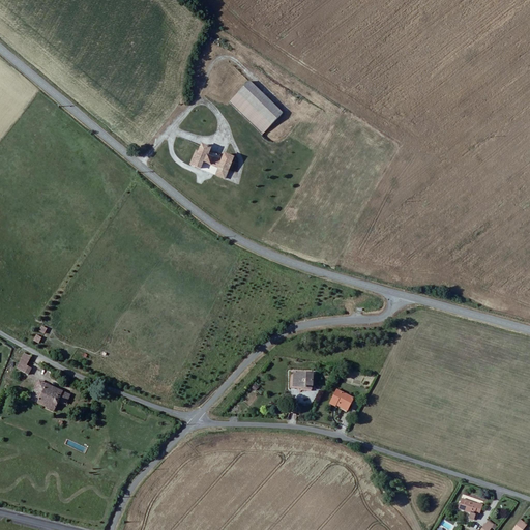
[(229,101),(263,135),(283,114),(249,81),(229,101)]
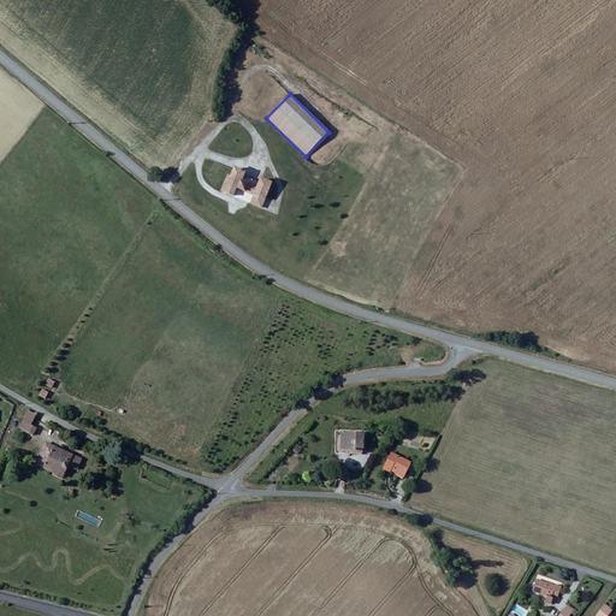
[(247,171),(235,167),(231,178),(227,177),(221,191),(235,197),(238,189),(254,196),(250,205),(264,209),(274,183),(261,178),(258,187),(243,181),(247,171)]
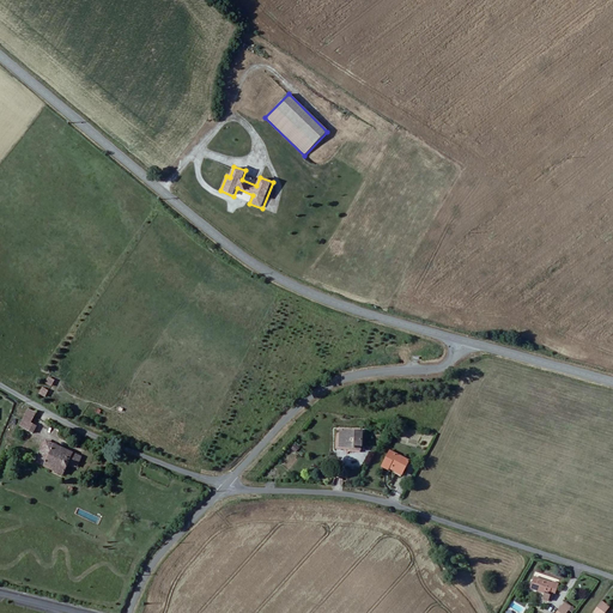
[(44,383),(52,387),(55,380),(49,376),(44,383)]
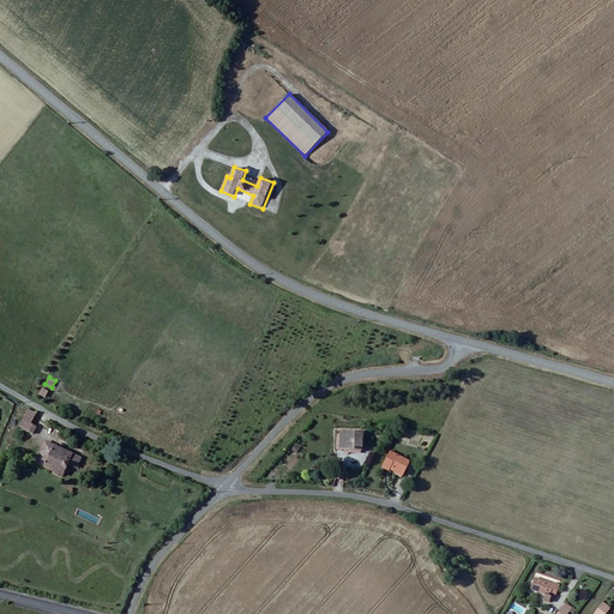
[(46,398),(49,390),(42,386),(38,395),(46,398)]
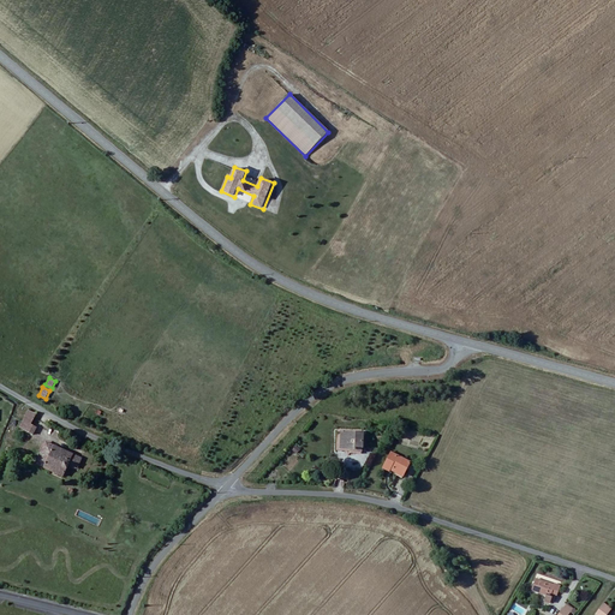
[(31,412),(24,428),(36,435),(39,429),(34,427),(37,417),(31,412)]
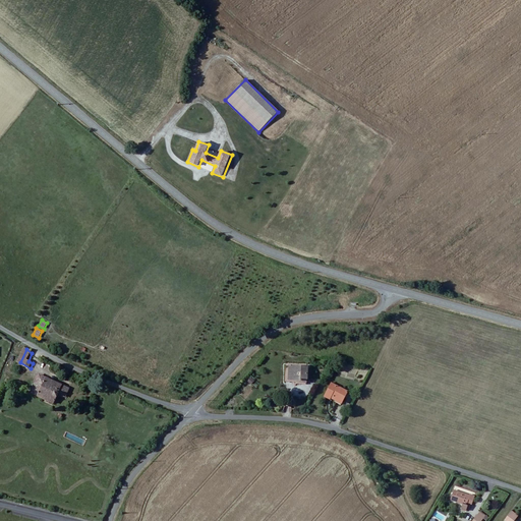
[(317,383),(319,370),(300,368),(299,383),(312,385),(312,382),(317,383)]
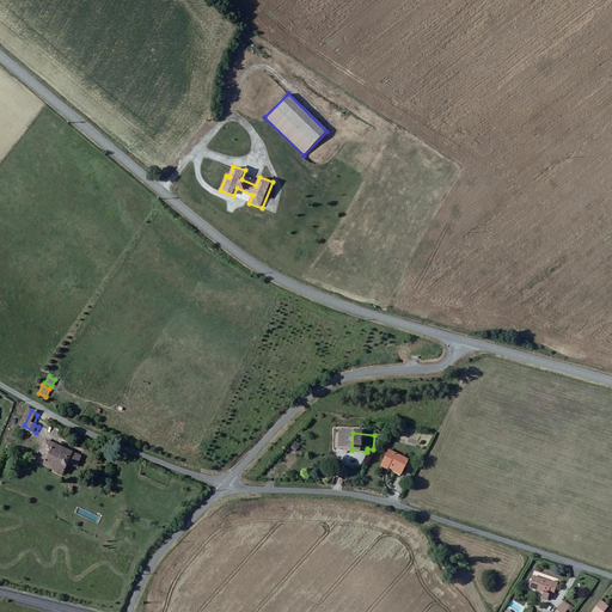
[(84,459),(55,446),(53,451),(46,447),(40,464),(67,475),(72,465),(80,467),(84,459)]
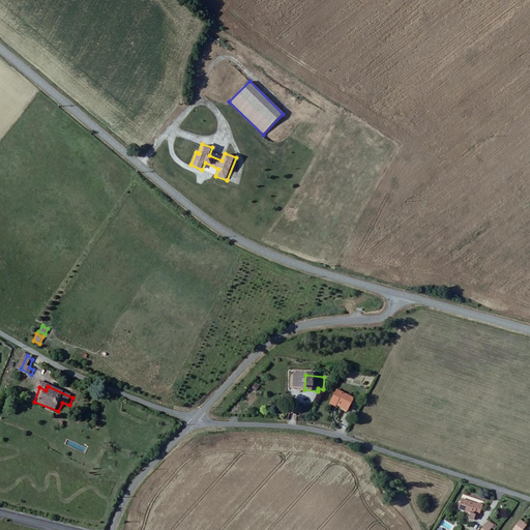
[(347,408),(357,412),(362,403),(346,395),(341,406),(346,410),(347,408)]
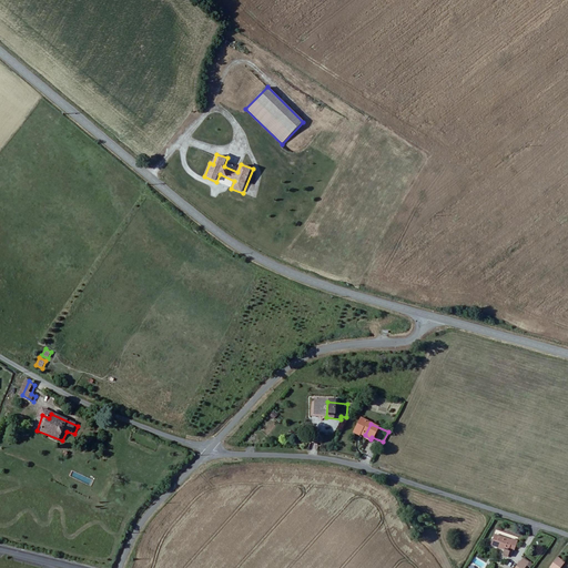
[(516,539),(501,536),(500,540),(495,538),(492,546),(513,551),(516,539)]
